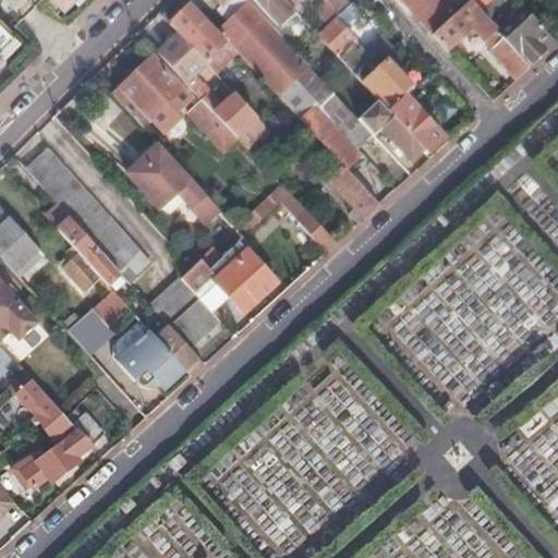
[(342,132),(358,118),(250,0),(220,0),(225,4),(220,9),(231,20),(218,32),(227,40),(278,95),(294,80),(306,93),(317,105),(342,132)]
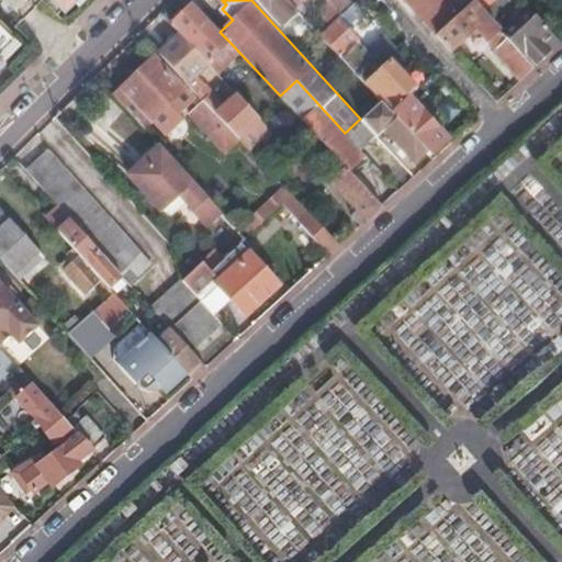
[(258,0),(265,8),(280,24),(298,9),(295,7),(289,0),(258,0)]
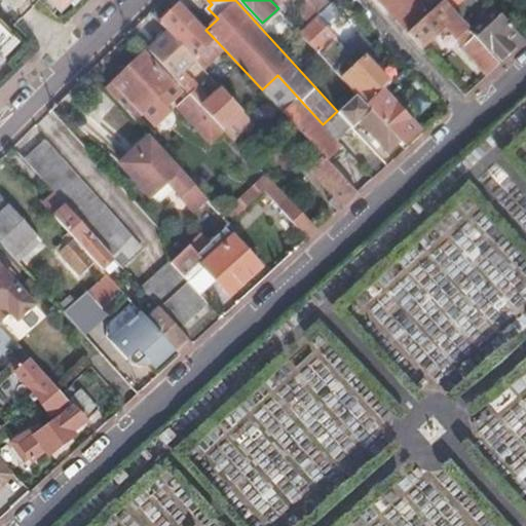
[(317,13),(323,8),(314,0),(306,0),(307,1),(317,13)]
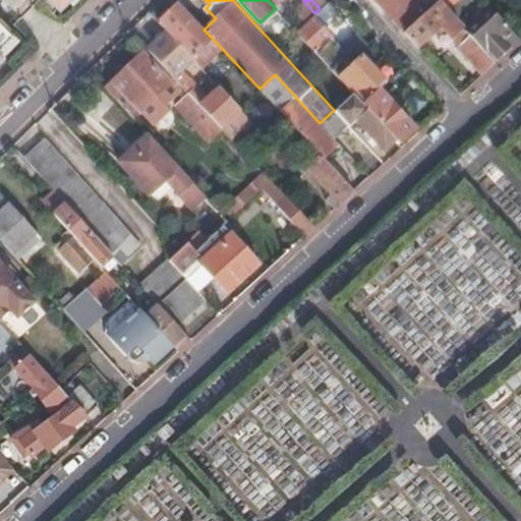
[(374,0),(390,16),(404,33),(439,1),(439,0),(374,0)]
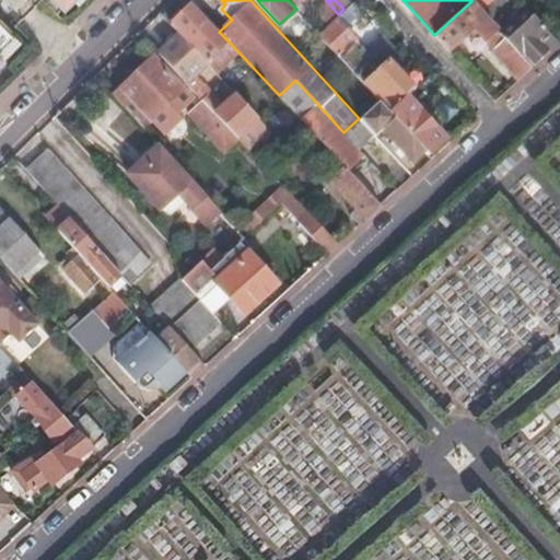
[(471,0),(471,1),(480,10),(490,0),(471,0)]
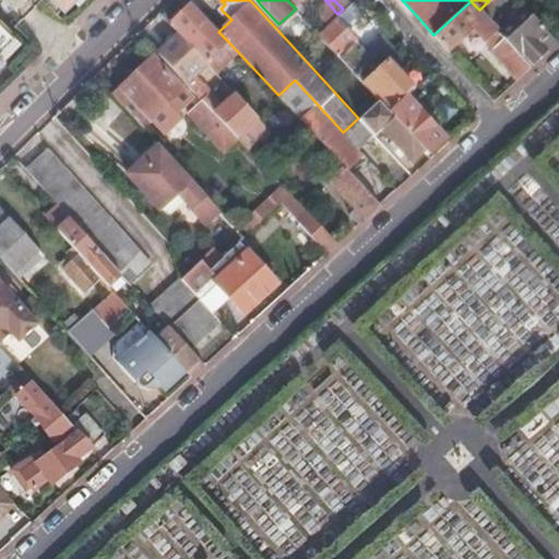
[(328,23),(337,14),(326,1),(316,11),(328,23)]
